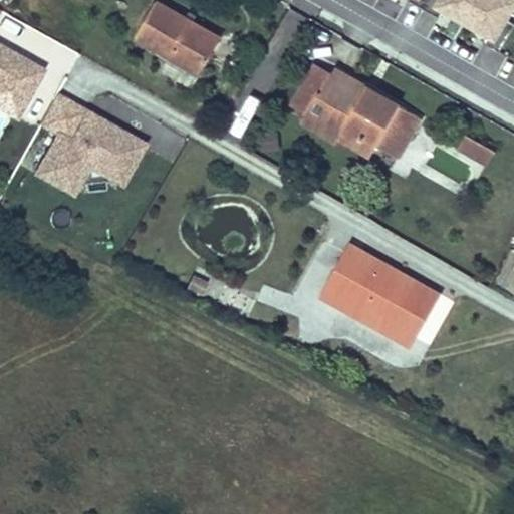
[(157,0),(137,36),(201,73),(221,36),(157,0)]
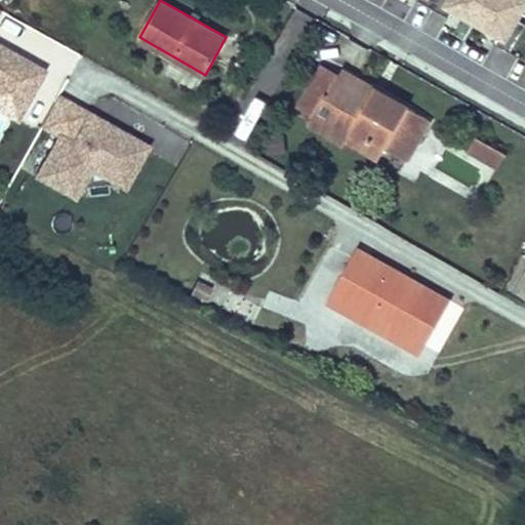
[(453,18),(458,9),(479,21),(489,0),(437,0),(434,7),(445,13),(453,18)]
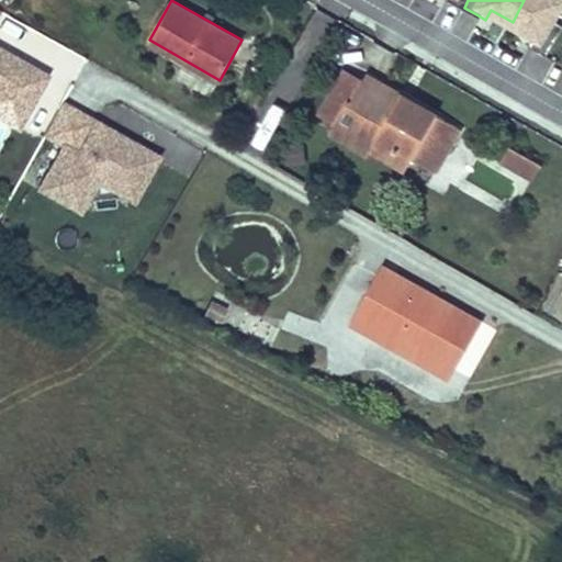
[(561,0),(524,0),(513,22),(537,34),(530,45),(542,51),(549,55),(561,30),(561,21),(559,20),(561,13),(561,0)]
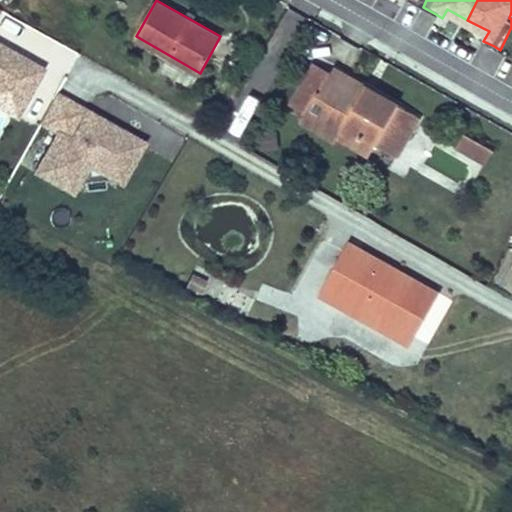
[(0,106),(21,119),(50,68),(0,40),(0,14),(2,12),(0,10),(0,106)]
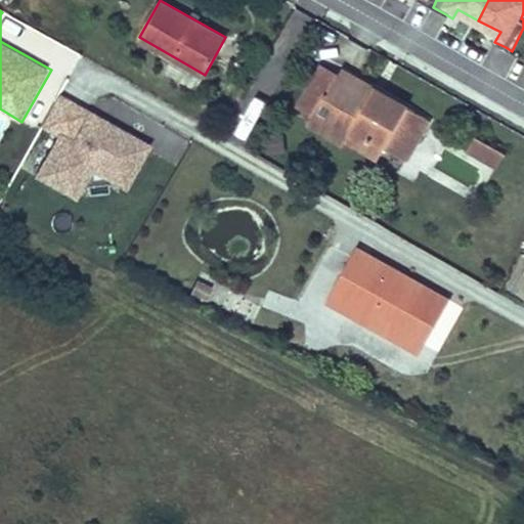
[(309,122),(344,142),(348,135),(363,143),(367,136),(384,145),(406,158),(428,119),(341,70),(338,76),(320,67),(298,106),(313,116),(309,122)]
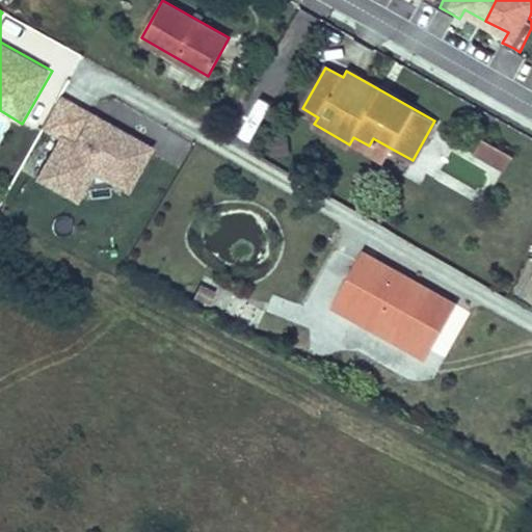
[(253,142),(268,101),(255,96),(239,138),(253,142)]
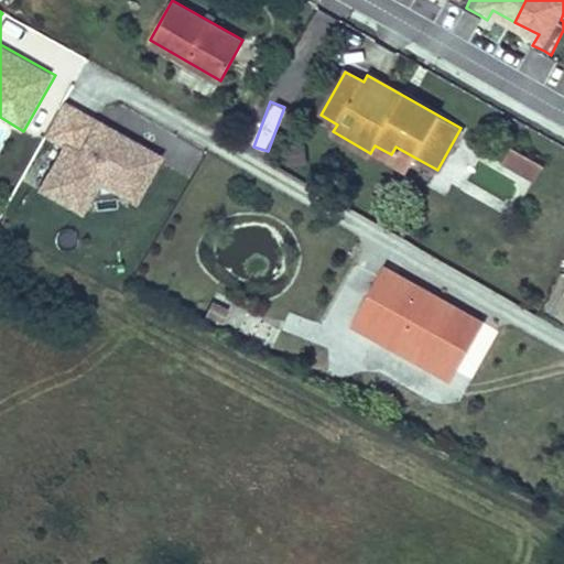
[(164,156),(68,102),(49,139),(63,147),(40,187),(85,213),(102,182),(139,202),(164,156)]
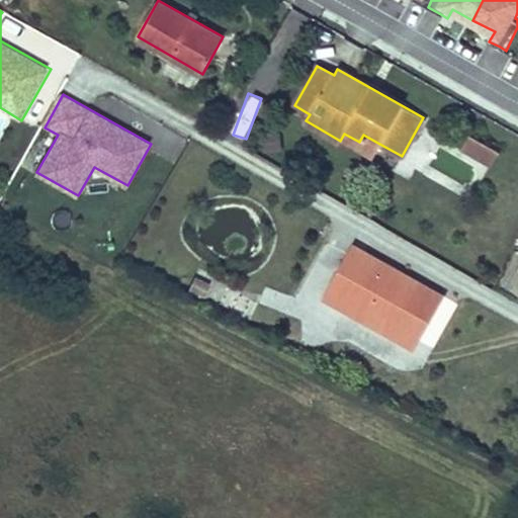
[(344,134),(340,141),(371,158),(379,144),(363,135),(359,142),(344,134)]
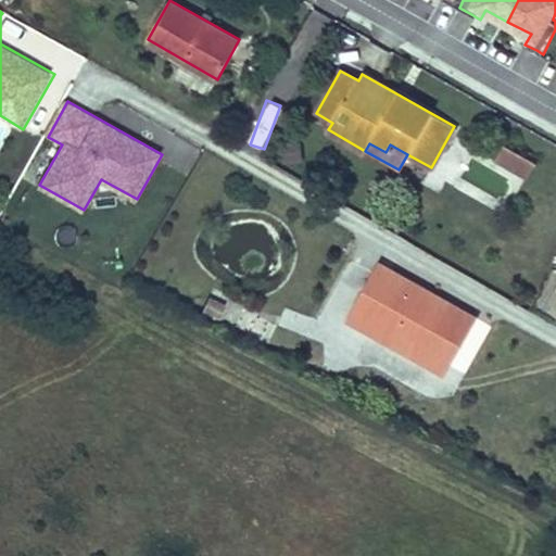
[(503,147),(494,160),(525,177),(532,163),(503,147)]
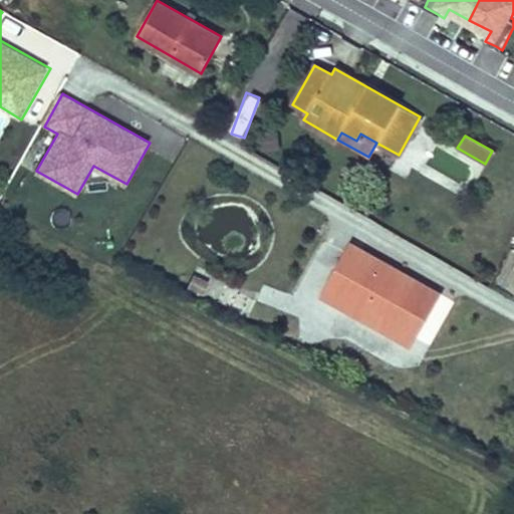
[(416,332),(438,294),(346,242),(317,294),(335,304),(337,300),(363,314),(368,305),(374,293),(387,300),(380,312),(416,332)]
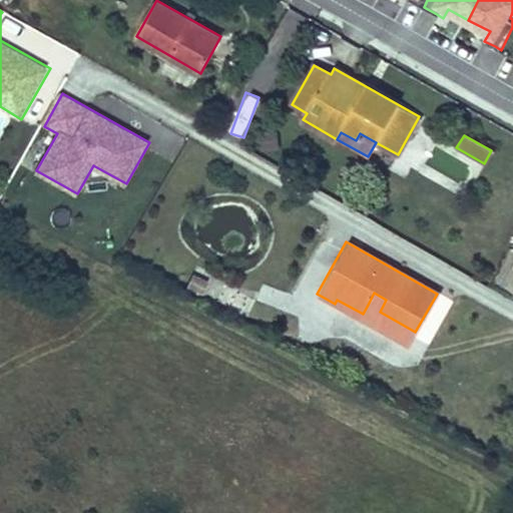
[(212,281),(196,273),(189,285),(205,294),(212,281)]
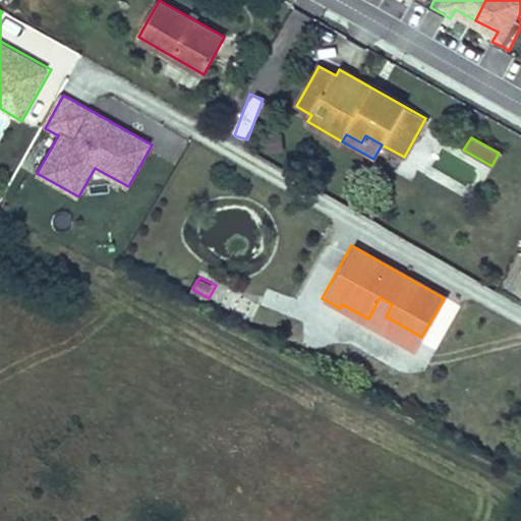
[(342,304),(340,308),(414,351),(421,337),(386,316),(392,304),(380,297),(373,309),(368,319),(342,304)]
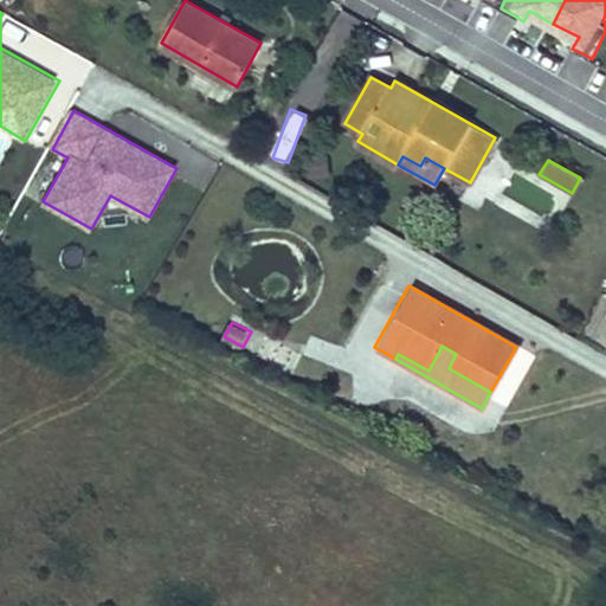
All buildings are outlined.
